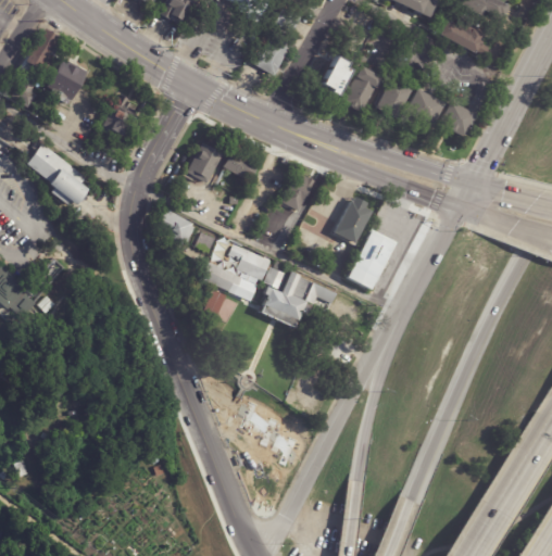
[(200,0),(189,17),(187,16),(183,23),(179,21),(177,25),(170,21),(167,23),(159,16),(168,0),(200,0)]
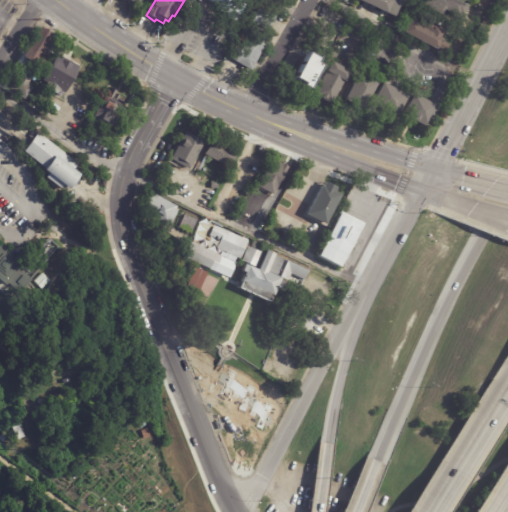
[(361,0),(402,0),(406,2),(400,14),(397,13),(395,17),(361,0)]
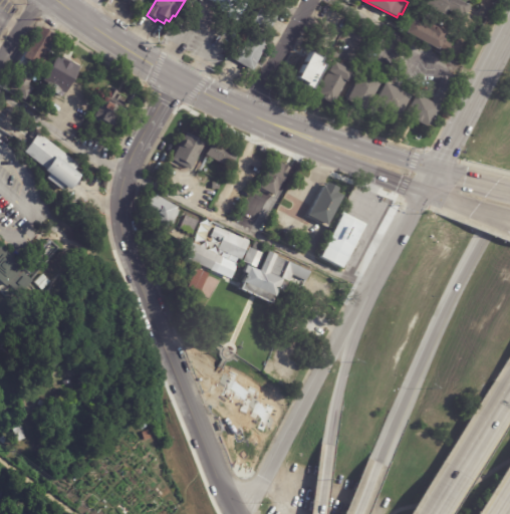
[(463,0),(473,5),(472,7),(473,7),(470,13),(469,12),(468,14),(455,7),(451,15),(427,2),(428,0),(463,0)]
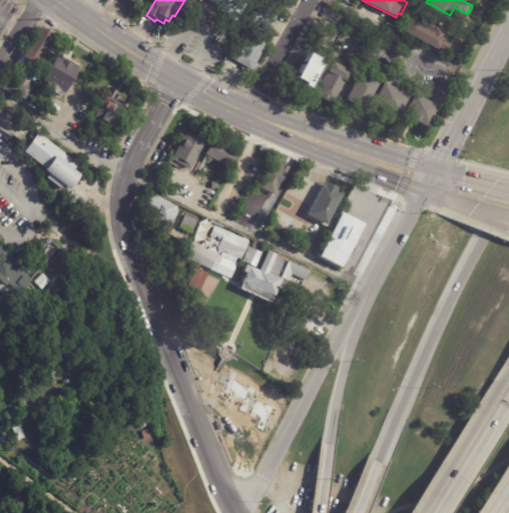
[(275,18),(266,34),(248,24),(259,8),(275,18)]
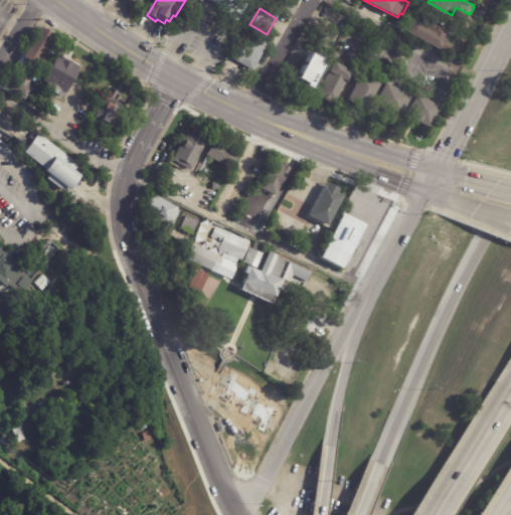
[(448,30),(448,29),(455,32),(451,38),(458,42),(454,51),(445,46),(444,49),(410,31),(416,20),(427,25),(426,26),(438,32),(441,26),(448,30)]
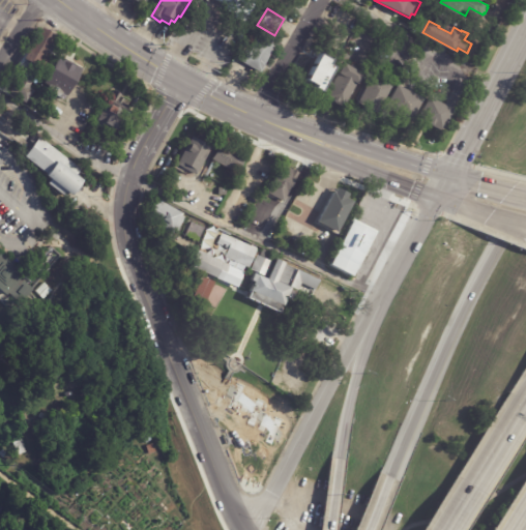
[(68,48),(69,48),(63,58),(58,55),(50,68),(47,67),(42,76),(23,65),(29,54),(33,57),(50,26),(63,33),(58,42),(68,48)]
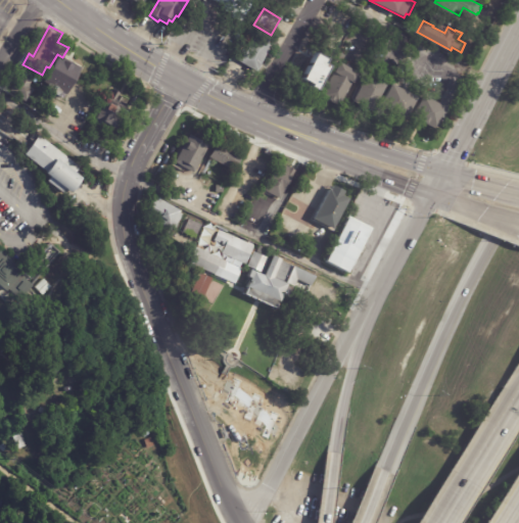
[(257,74),(237,61),(243,51),(248,53),(261,31),(277,40),(257,74)]
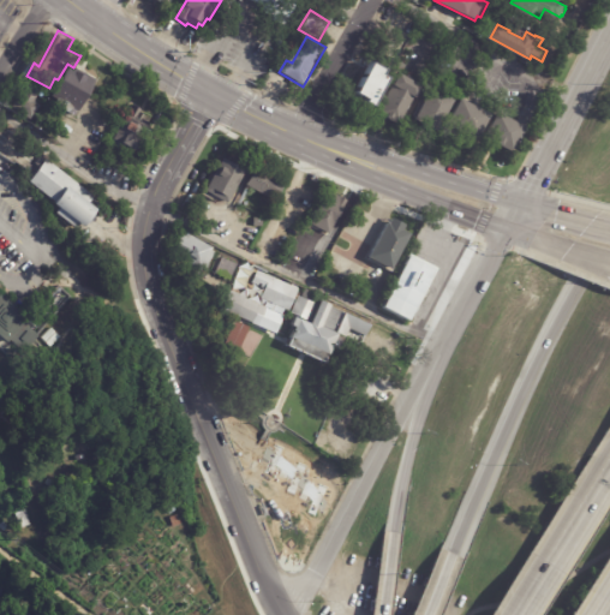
[(348,97),(369,63),(389,73),(369,109),(348,97)]
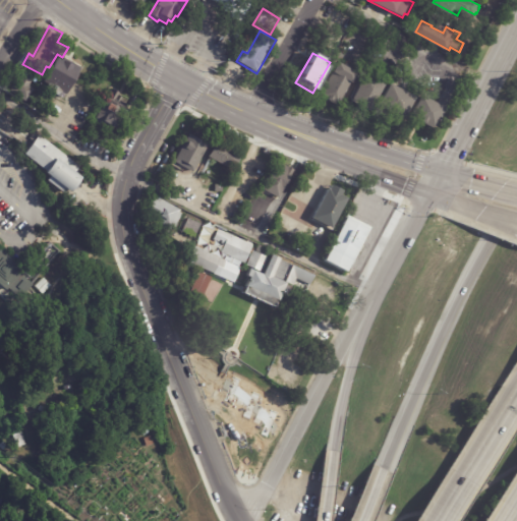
[(75,61),(88,69),(72,95),(71,94),(69,98),(53,88),(55,84),(50,81),(65,55),(75,61)]
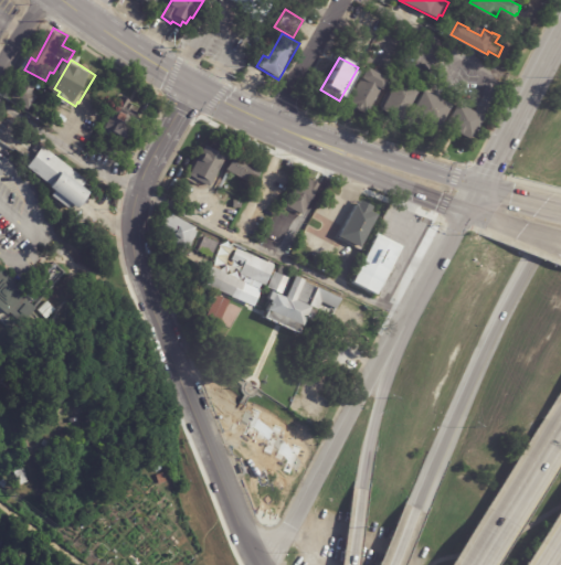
[(390,78),(382,91),(382,89),(368,114),(349,103),(363,78),(362,77),(369,66),(390,78)]
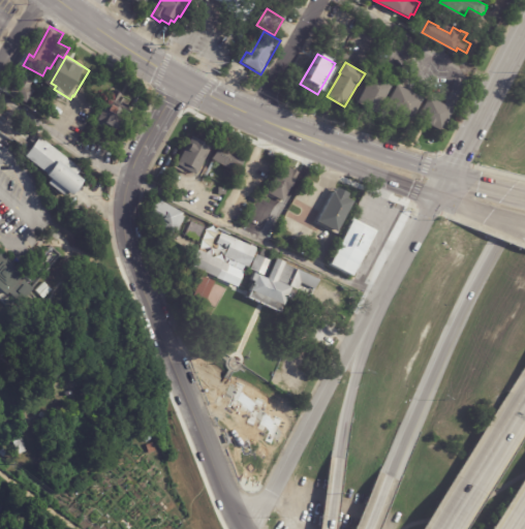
[(19,92),(29,75),(45,86),(35,102),(19,92)]
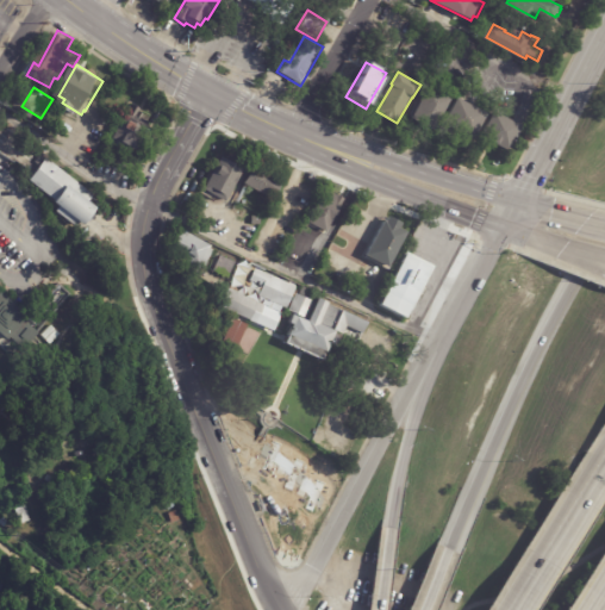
[(454,99),(436,130),(415,118),(431,87),(454,99)]
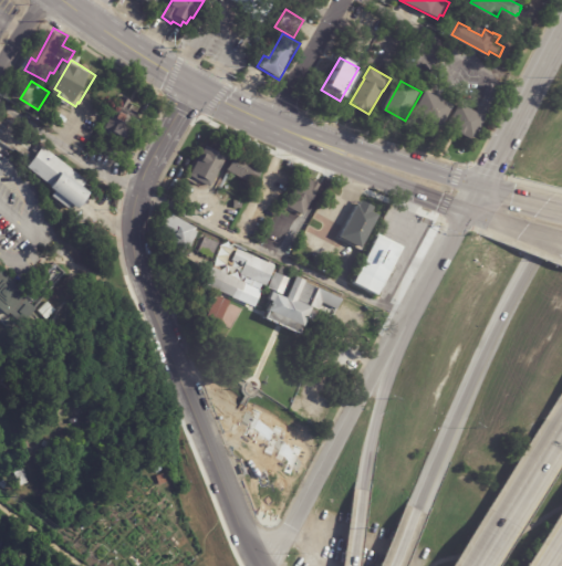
[(454,105),(440,129),(414,115),(427,91),(454,105)]
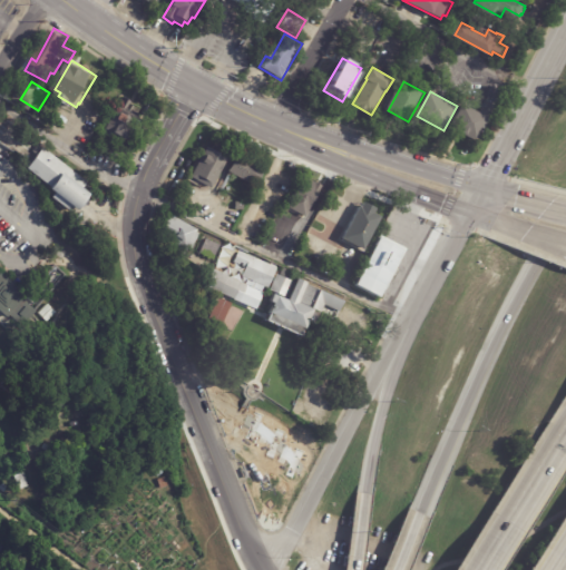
[(106,133),(109,126),(111,127),(117,119),(113,117),(118,109),(122,111),(130,95),(144,102),(139,111),(148,117),(137,137),(129,133),(124,143),(106,133)]
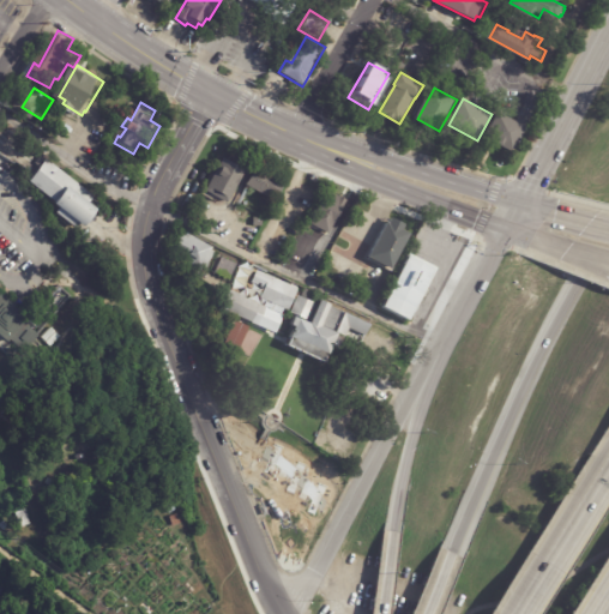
[(508,118),(510,115),(516,118),(519,113),(529,119),(512,149),(496,139),(494,143),(486,137),(499,113),(508,118)]
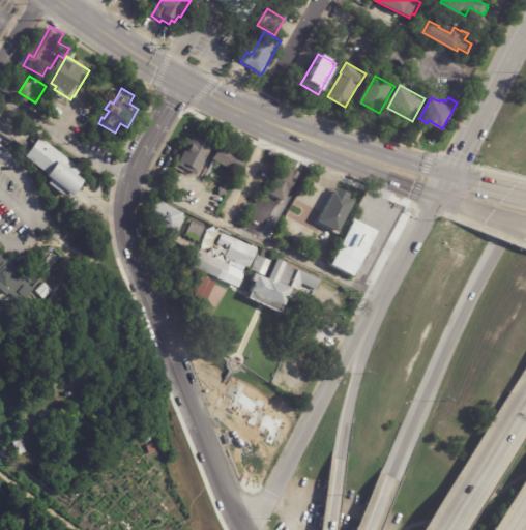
[(203,142),(205,143),(206,141),(213,145),(197,175),(187,170),(187,171),(177,165),(194,136),(203,142)]
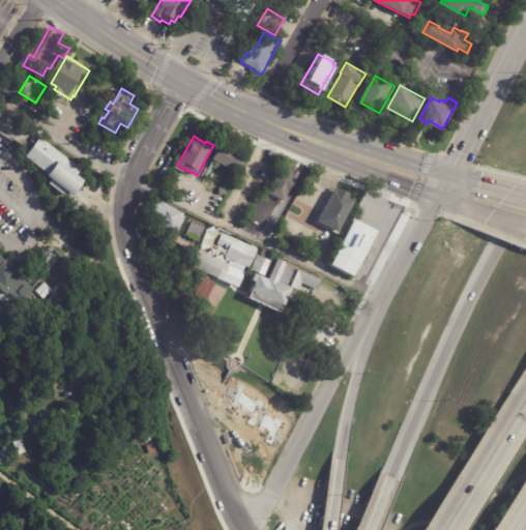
[(28,159),(54,179),(50,184),(75,203),(84,188),(87,185),(89,183),(82,178),(87,172),(42,140),(28,159)]
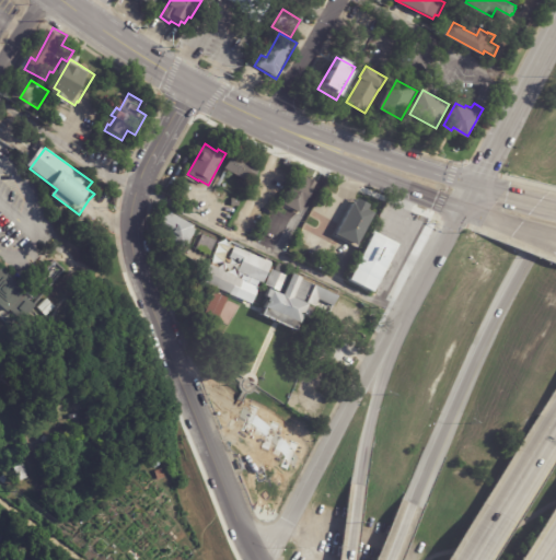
[(229,170),(226,167),(234,150),(243,154),(244,151),(253,155),(251,160),(256,163),(255,166),(261,168),(253,183),(229,170)]
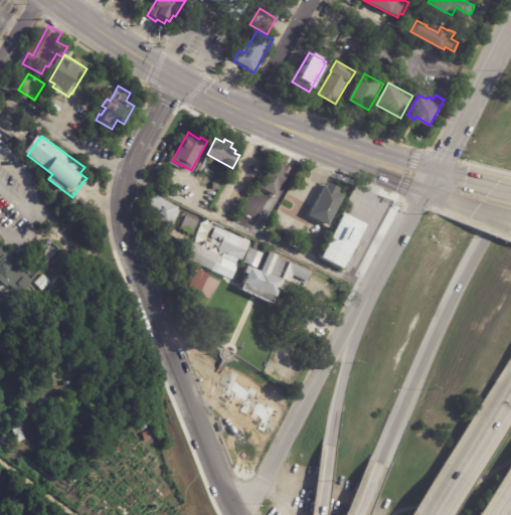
[(277,195),(261,186),(276,158),(293,167),(277,195)]
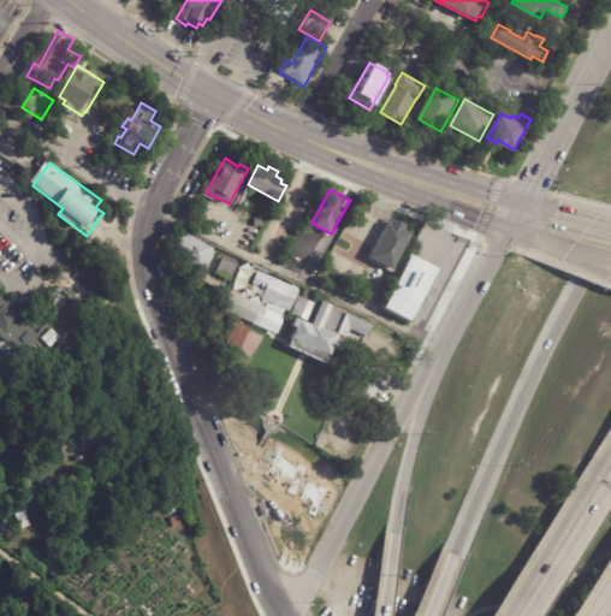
[(396,219),(405,224),(403,230),(411,234),(392,270),(369,258),(389,221),(390,223),(393,218),(396,219)]
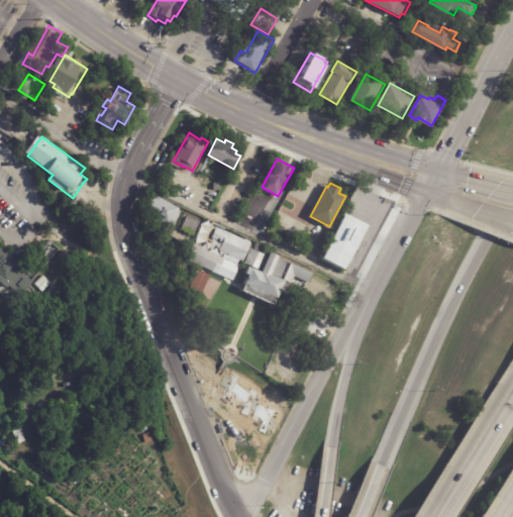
[(164,199),(181,208),(180,210),(182,211),(174,227),(171,225),(169,227),(143,213),(155,193),(164,199)]
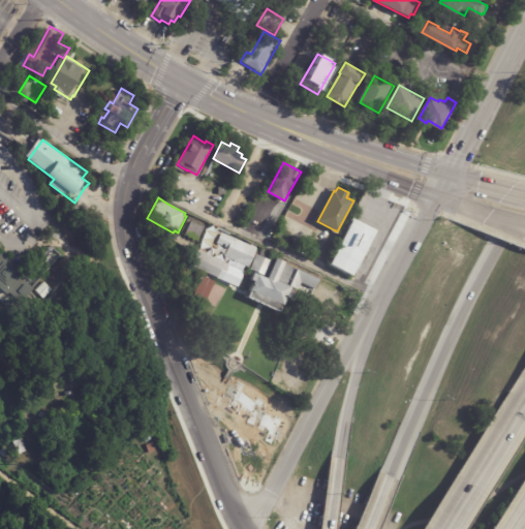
[(375,238),(359,269),(358,268),(352,276),(328,262),(351,219),(354,221),(357,218),(379,230),(375,238)]
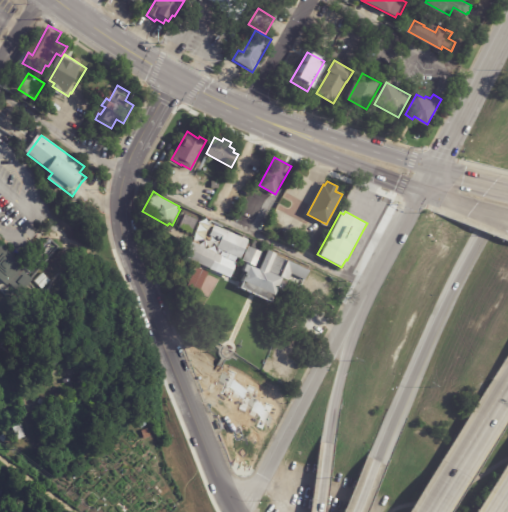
[(186,213),(200,220),(193,233),(180,227),(186,213)]
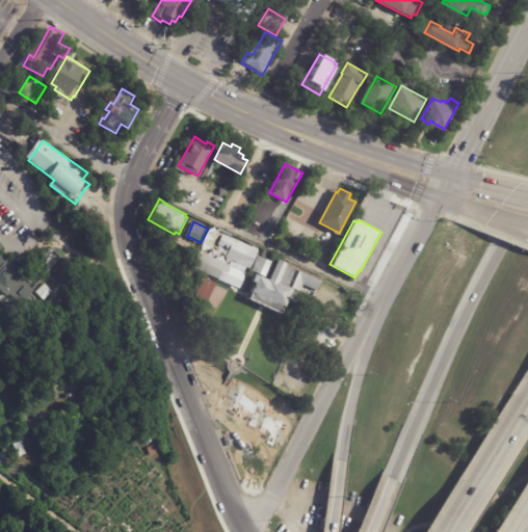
[(262,249),(253,270),(231,260),(235,249),(231,248),(236,238),(262,249)]
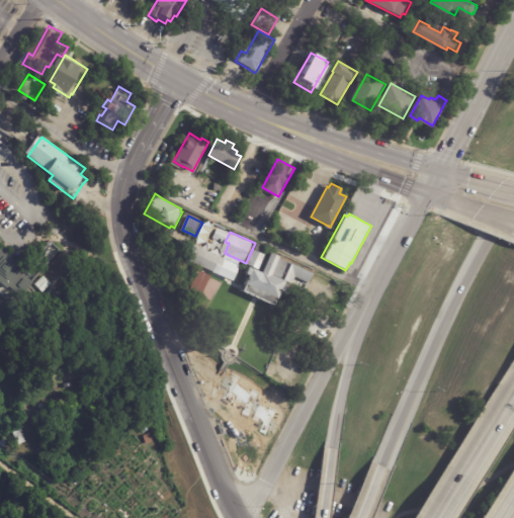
[(0,283),(0,237),(31,265),(58,240),(80,262),(31,313),(0,283)]
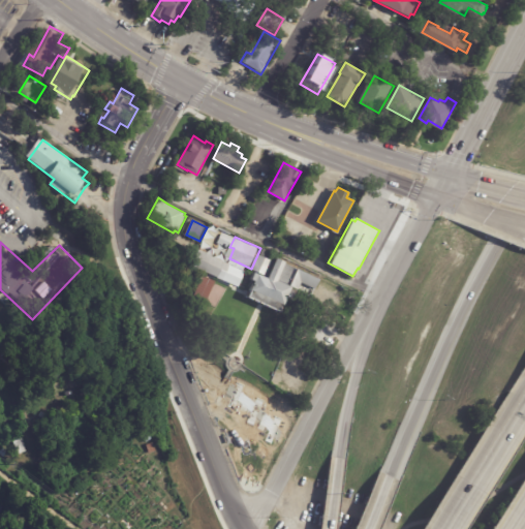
[(280,254),(278,257),(323,279),(314,298),(300,290),(296,300),(287,296),(280,311),(249,296),(263,270),(255,266),(261,254),(264,255),(268,248),(280,254)]
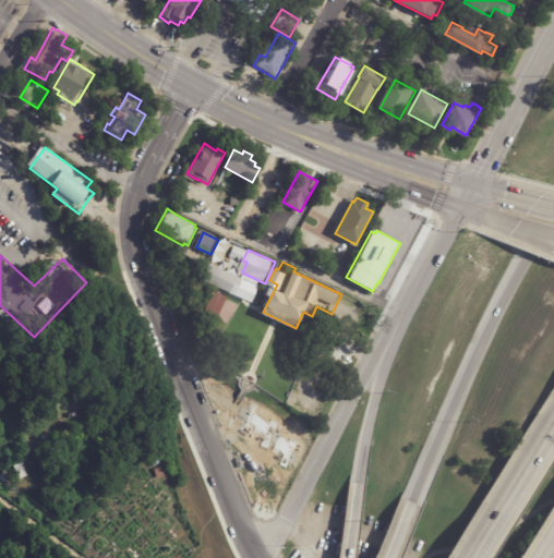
[(203,280),(211,263),(225,269),(225,270),(260,286),(252,303),(230,293),(230,292),(203,280)]
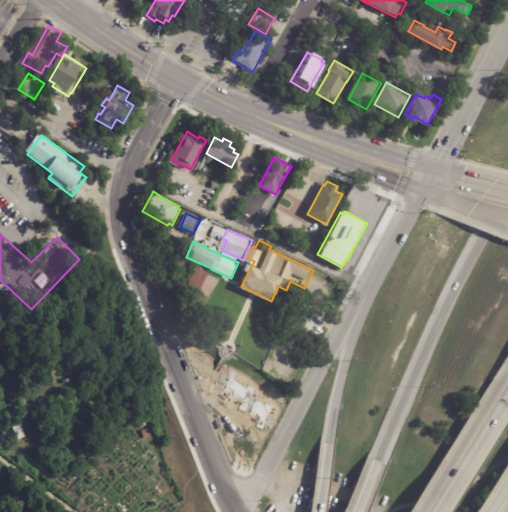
[(181,268),(185,260),(194,265),(191,272),(181,268)]
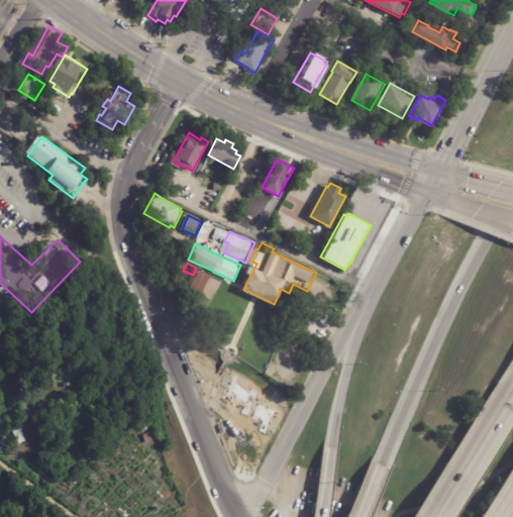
[(210,275),(200,296),(188,289),(198,269),(210,275)]
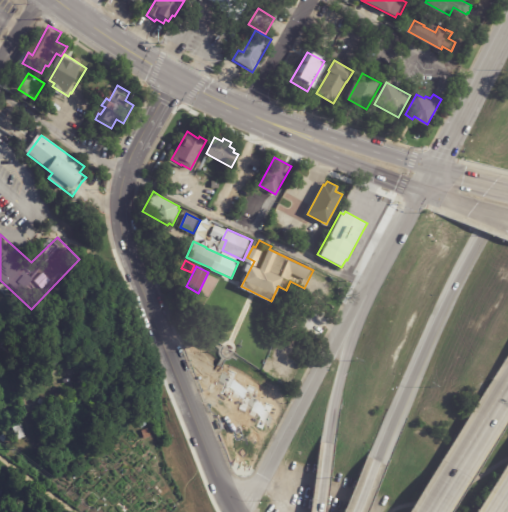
[(146,419),(150,424),(145,428),(141,423),(146,419)]
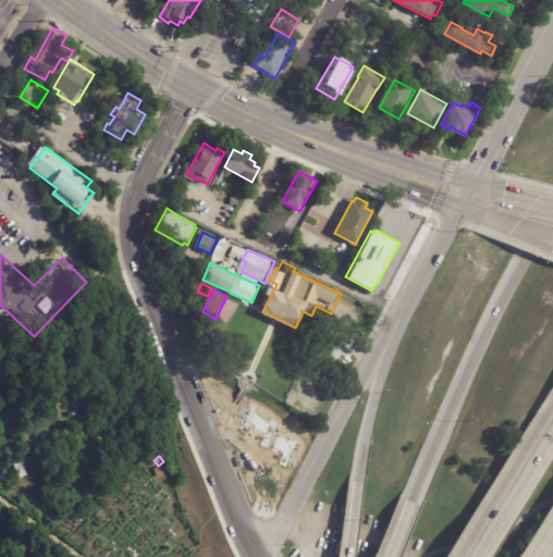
[(166,467),(168,474),(160,477),(158,469),(166,467)]
